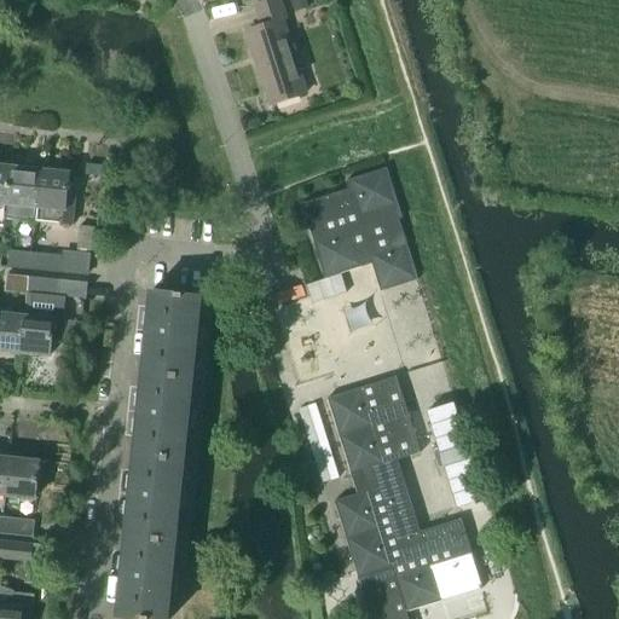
[(247,33),(265,91),(271,106),(306,96),(301,79),(283,22),(285,21),(278,0),(272,0),(254,6),(261,29),(247,33)]
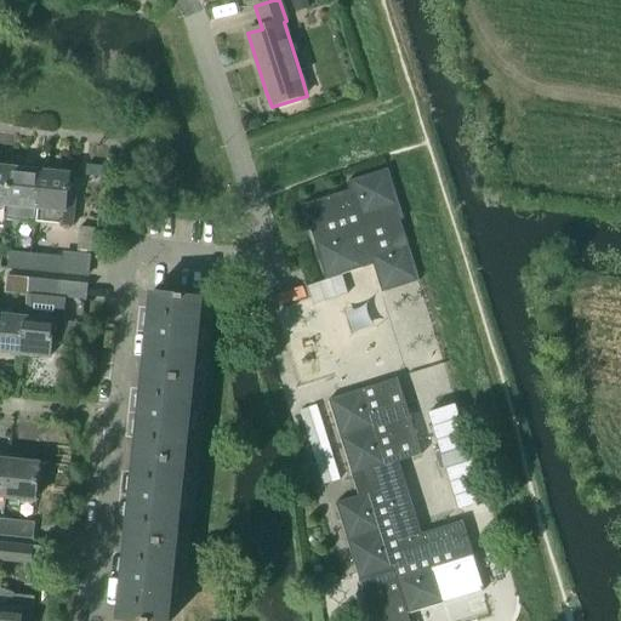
[(291,0),(296,12),(309,7),(307,0),(291,0)]
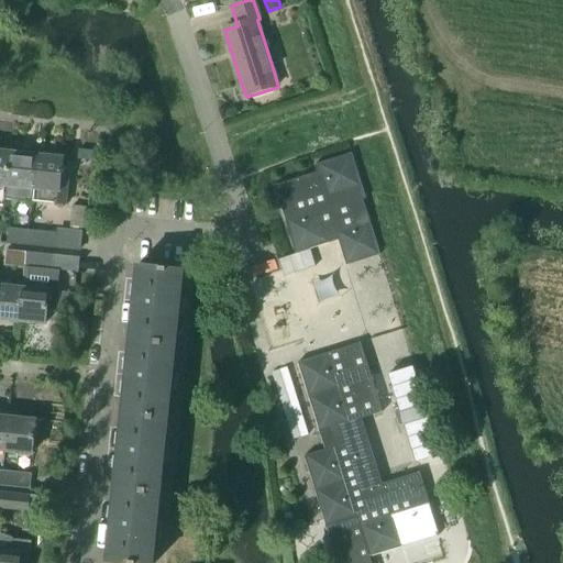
[(9,152),(4,187),(6,187),(4,199),(30,201),(35,150),(25,148),(24,154),(9,152)]
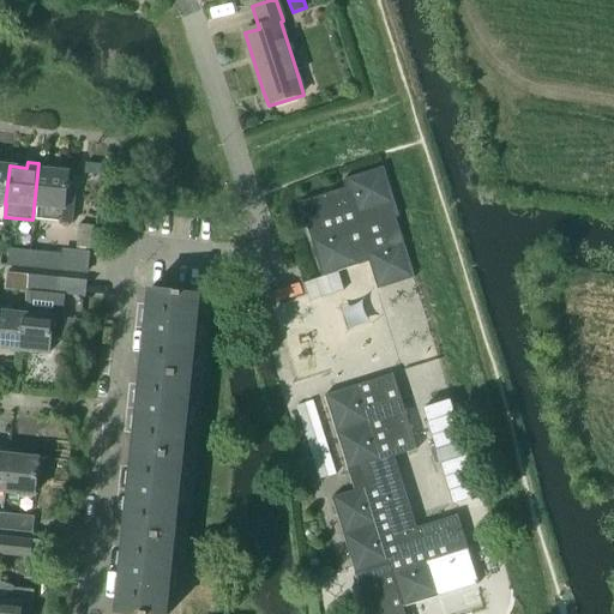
[(38,163),(32,220),(71,224),(74,191),(66,191),(67,173),(48,170),(49,164),(38,163)]
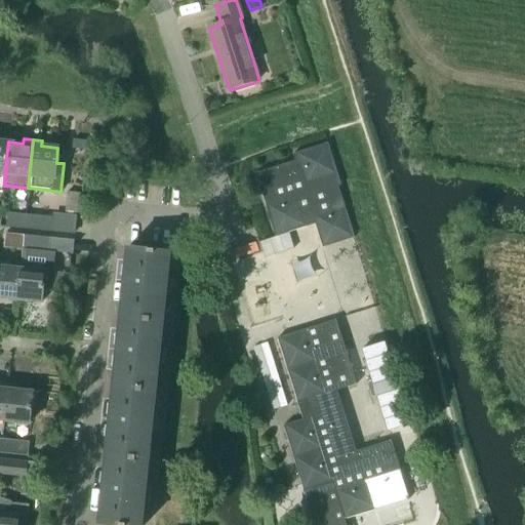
[(295,161),(256,174),(276,237),(308,227),(307,224),(315,220),(316,225),(323,248),(355,238),(338,188),(342,187),(328,144),(293,155),(295,161)]
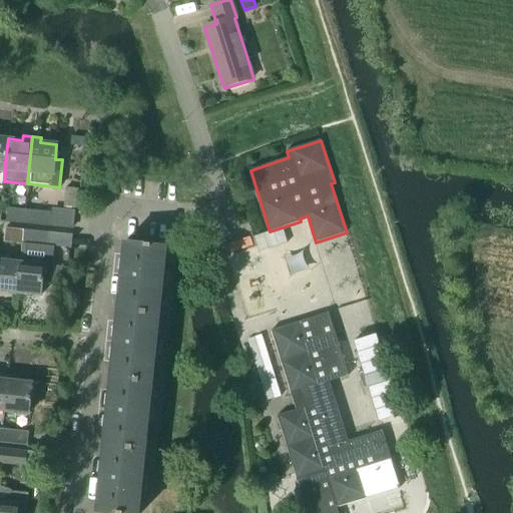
[(24,209),(8,208),(6,222),(23,223),(24,209)]
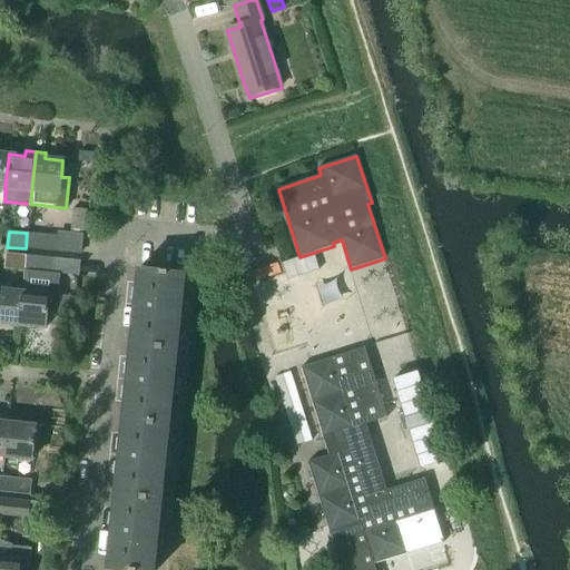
[(27,233),(26,248),(56,252),(79,255),(81,239),(81,235),(58,233),(57,236),(27,233)]
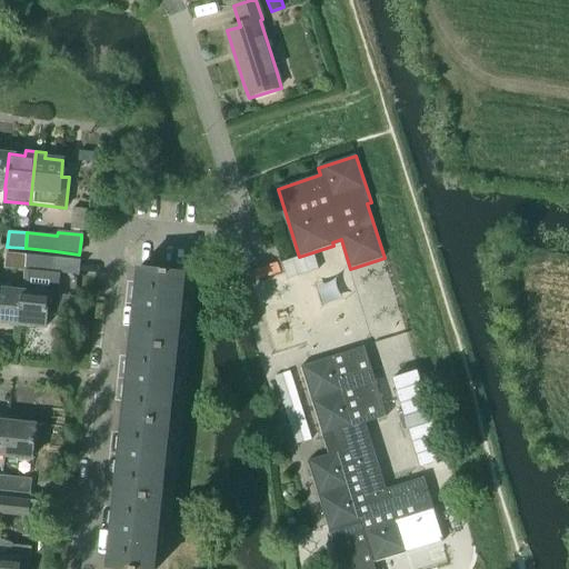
[(25,255),(7,253),(5,269),(23,270),(25,255)]
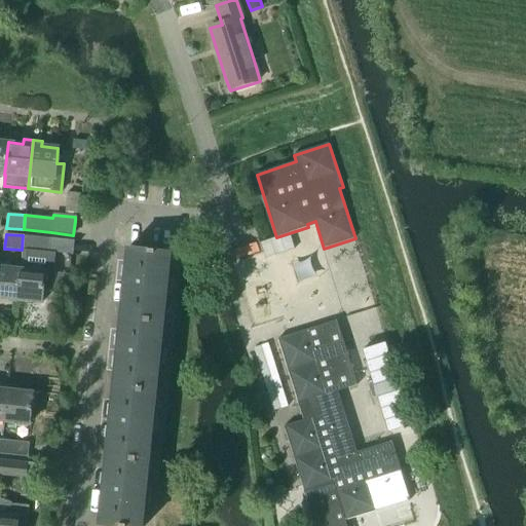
[(290,234),(260,243),(264,254),(265,259),(295,250),(290,234)]
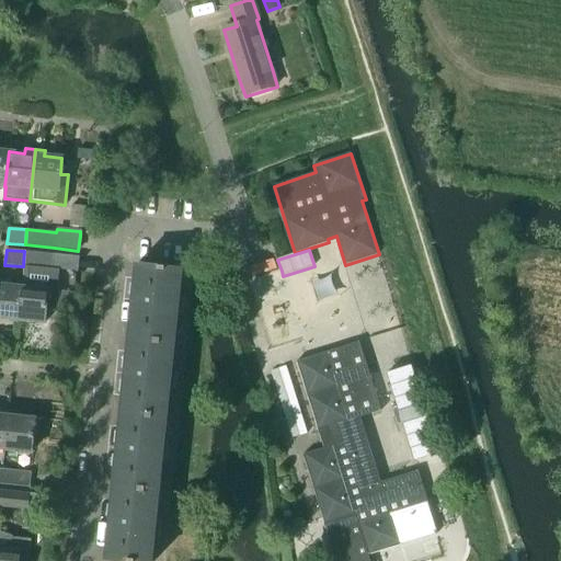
[(54,254),(24,251),(23,266),(53,270),(54,254)]
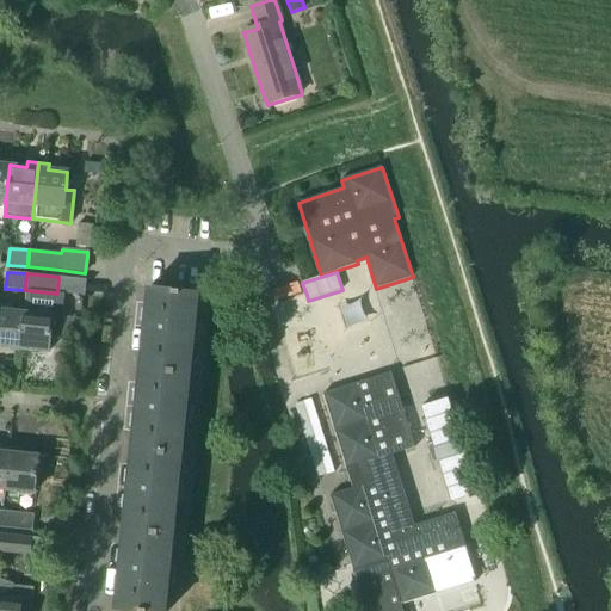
[(149,289),(141,369),(189,374),(197,294),(149,289)]
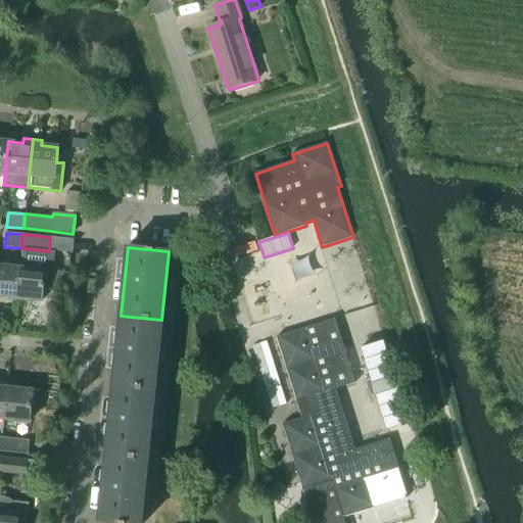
[(16,299),(41,301),(44,272),(53,273),(55,251),(22,248),(20,268),(19,268),(16,299)]
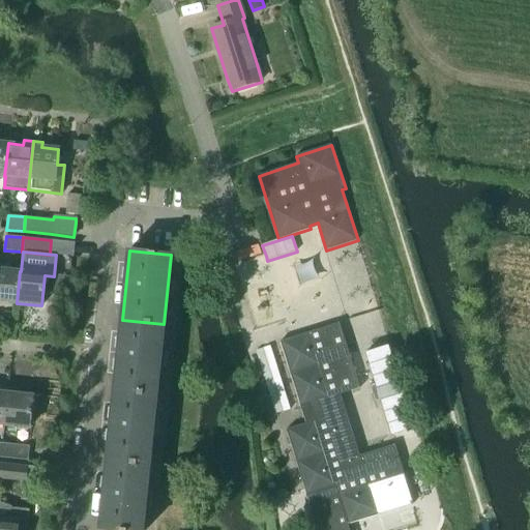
[(0,269),(0,301),(17,303),(20,271),(0,269)]
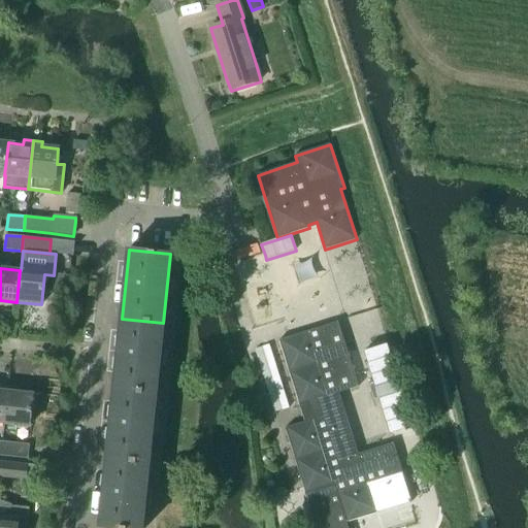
[(122,319),(114,388),(114,389),(156,393),(163,323),(122,319)]
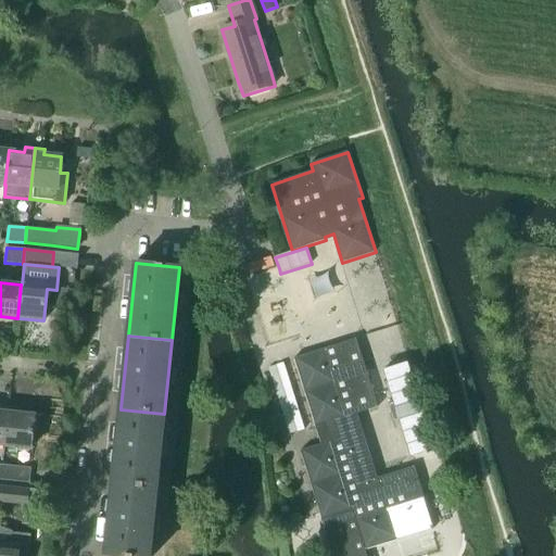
[(300,450),(321,519),(320,519),(332,555),(366,555),(365,551),(433,528),(414,466),(377,478),(357,414),(377,408),(355,339),(293,358),(315,427),(316,427),(321,443),(300,450)]
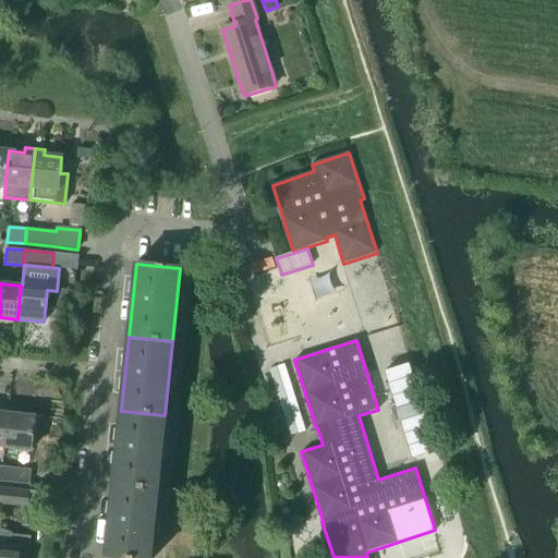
[(412,377),(388,384),(412,459),(435,452),(437,451),(413,376),(412,377)]
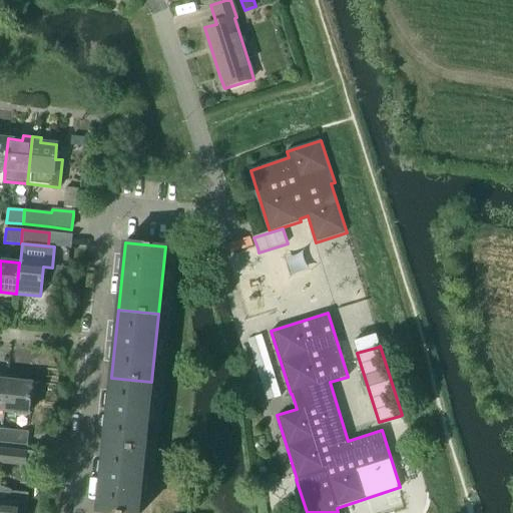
[(7,376),(4,411),(28,414),(31,383),(16,382),(16,377),(7,376)]
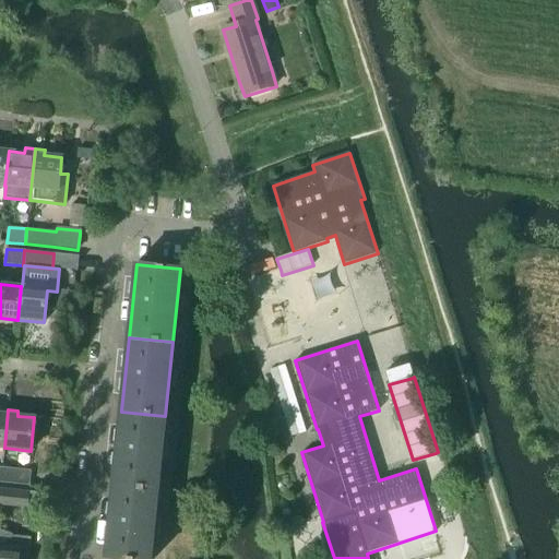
[(165,416),(121,412),(114,485),(157,489),(165,416)]
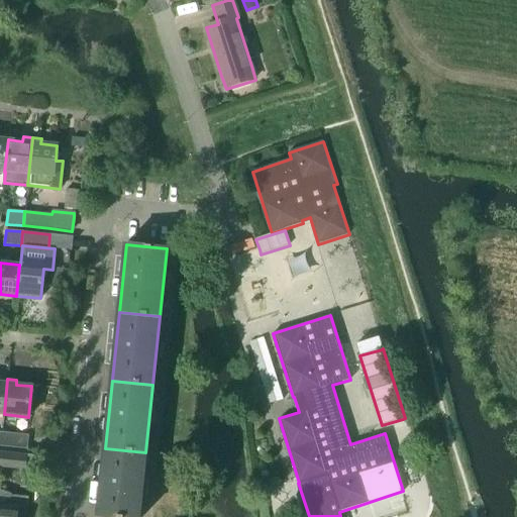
[(2,432),(0,446),(27,449),(28,435),(2,432)]
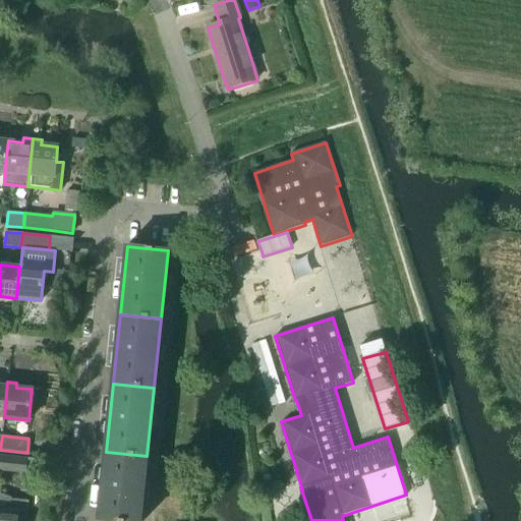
[(106,452),(99,520),(102,520),(139,520),(147,456),(106,452)]
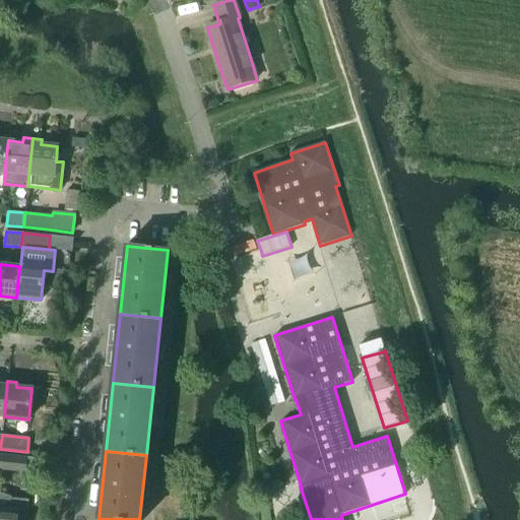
[(0,455),(0,469),(24,472),(26,459),(0,455)]
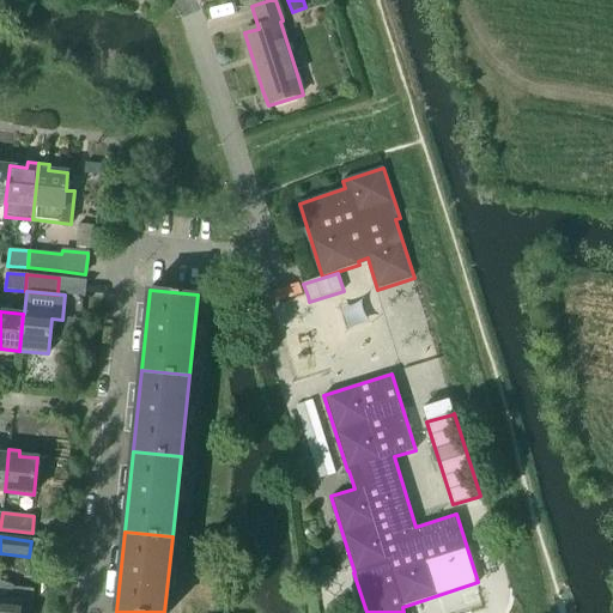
[(0,612),(30,612),(34,590),(13,588),(11,588),(0,587),(0,612)]
